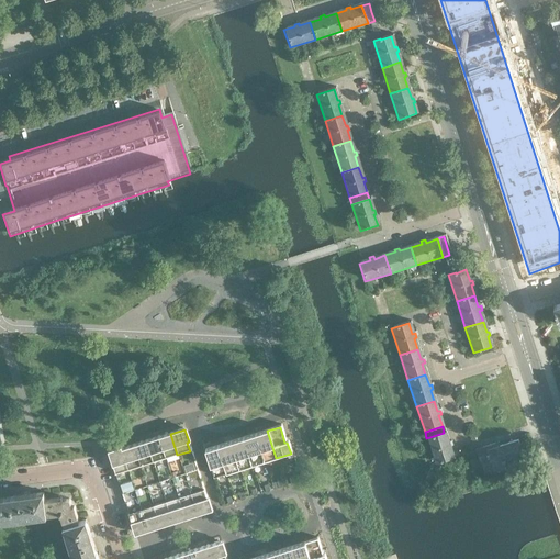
[(276,458),(267,431),(254,435),(262,462),(276,458)]
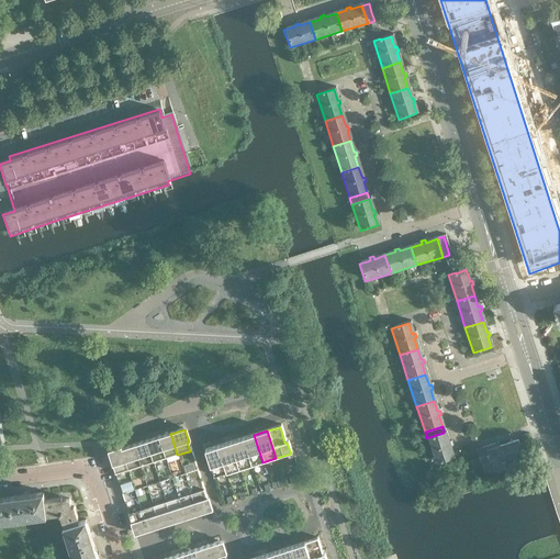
[(452,459),(449,448),(451,447),(450,443),(448,444),(444,433),(426,438),(435,465),(452,459)]
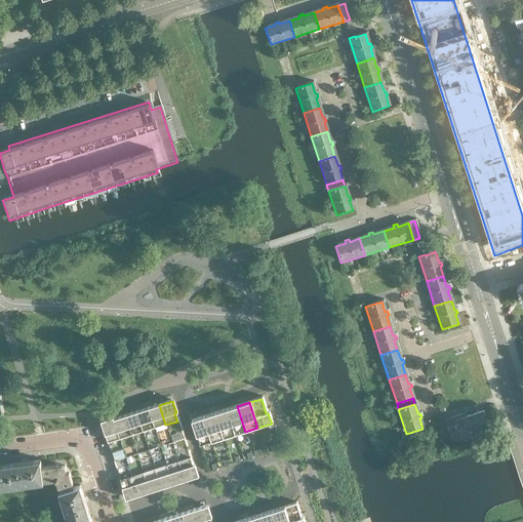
[(165,425),(159,405),(148,409),(154,429),(165,425)]
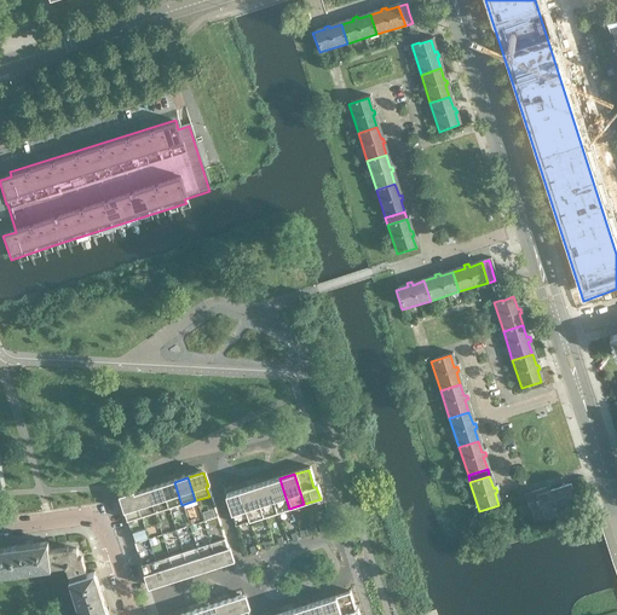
[(289,509),(280,479),(266,483),(276,512),(289,509)]
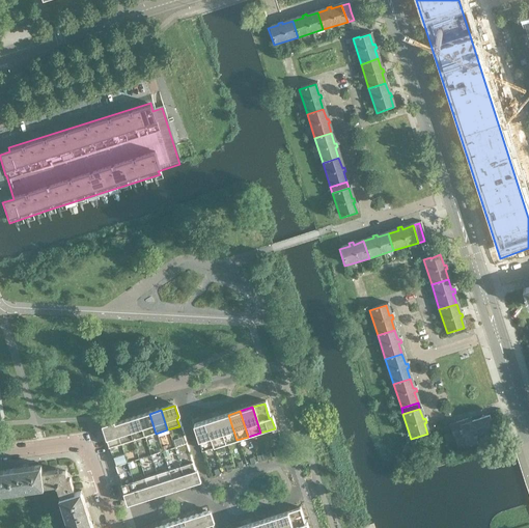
[(156,434),(149,414),(137,418),(143,438),(156,434)]
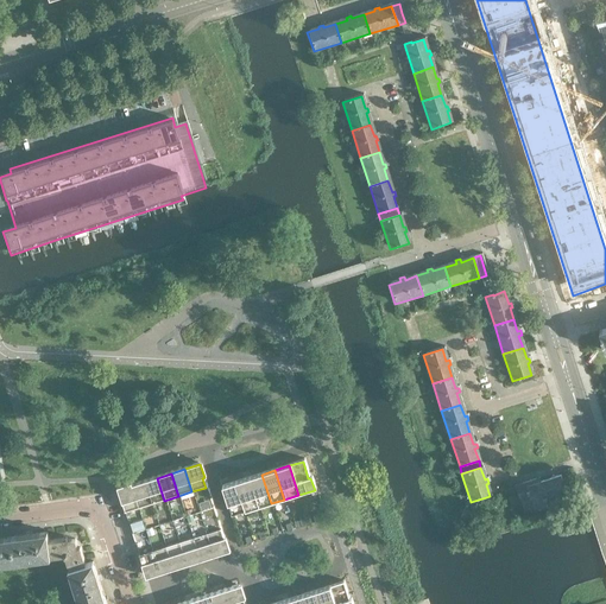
[(271,503),(262,475),(247,478),(257,508),(271,503)]
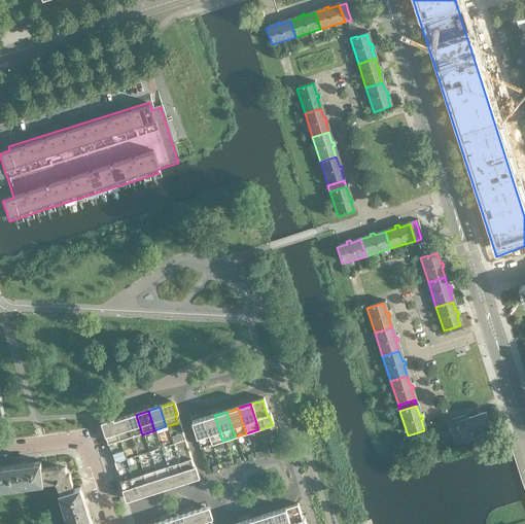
[(471,433),(489,428),(484,414),(463,421),(462,418),(445,424),(448,437),(449,437),(449,435),(457,432),(461,446),(473,442),(469,435),(473,434),(471,433)]
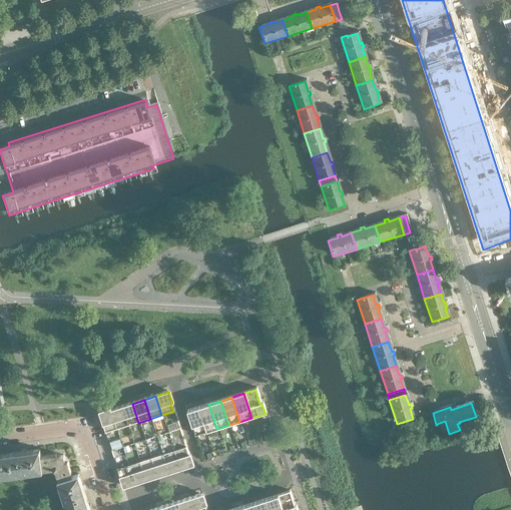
[(138,423),(132,404),(120,407),(127,426),(138,423)]
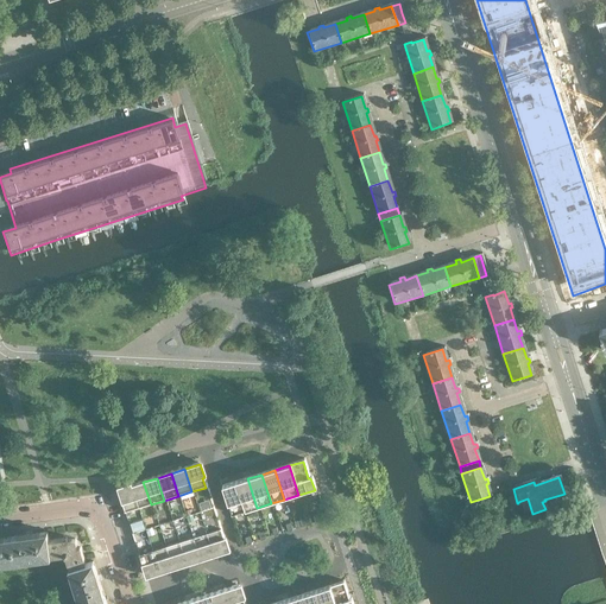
[(257,508),(247,478),(234,483),(244,513),(257,508)]
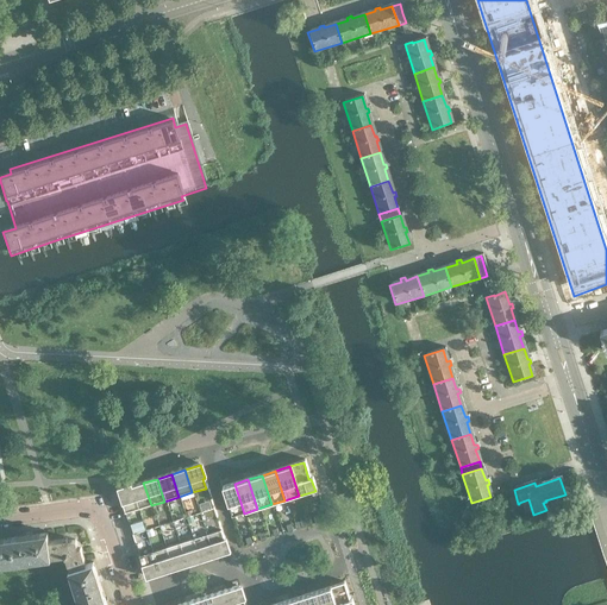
[(143,483),(131,487),(130,487),(137,510),(151,505),(143,483)]
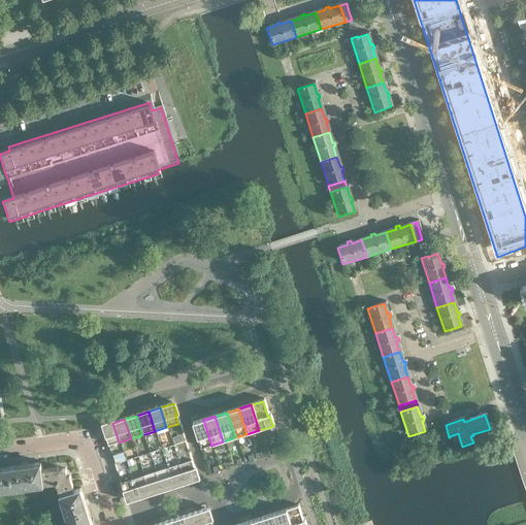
[(211,446),(203,420),(191,424),(199,449),(211,446)]
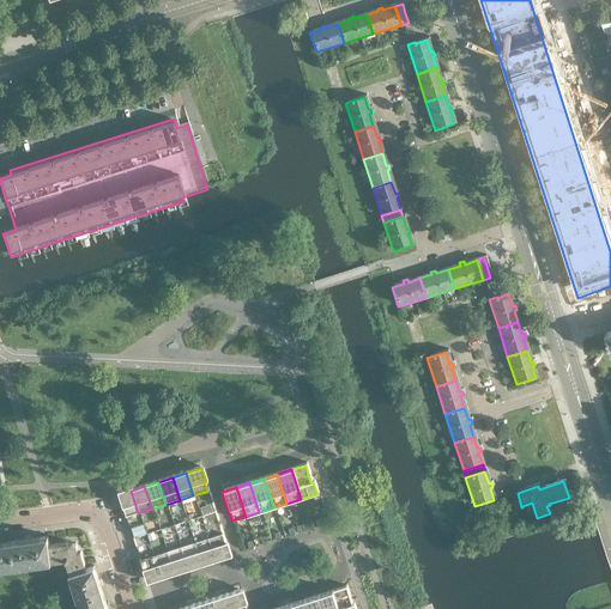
[(138,513),(131,491),(132,491),(131,488),(116,493),(123,518),(138,513)]
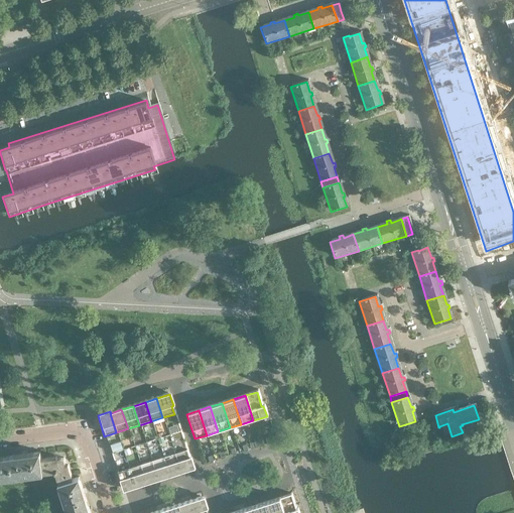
[(185,451),(174,414),(162,417),(151,421),(139,425),(128,428),(116,432),(104,436),(116,473),(128,469),(139,466),(151,462),(162,458),(174,454),(185,451)]
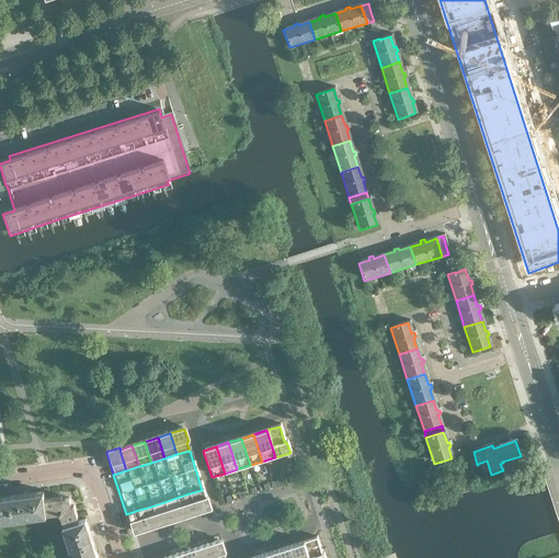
[(210,510),(207,498),(205,498),(202,490),(190,493),(196,515),(210,510)]
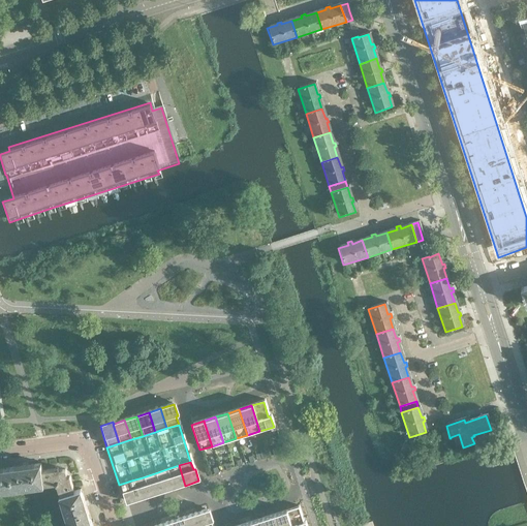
[(40,474),(40,472),(39,465),(8,469),(11,492),(42,488),(42,487),(40,474)]
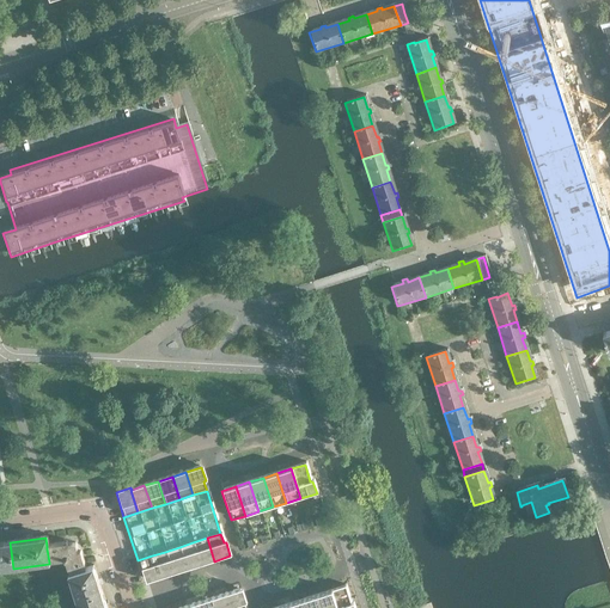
[(214,562),(207,538),(193,542),(200,565),(214,562)]
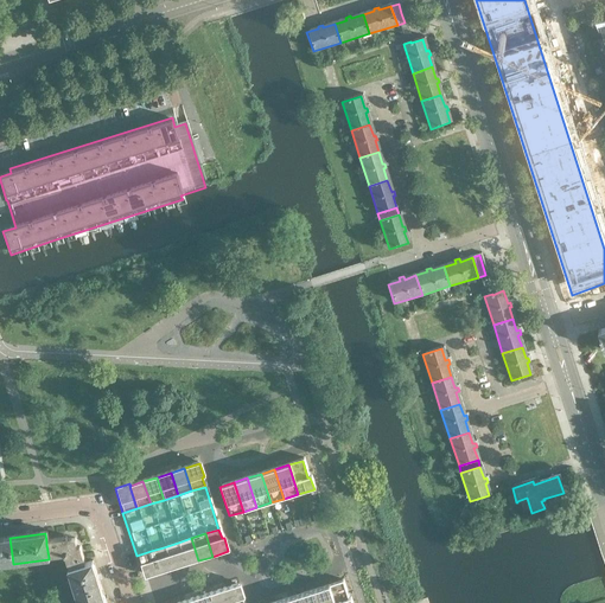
[(0,565),(13,564),(10,538),(0,539),(0,565)]
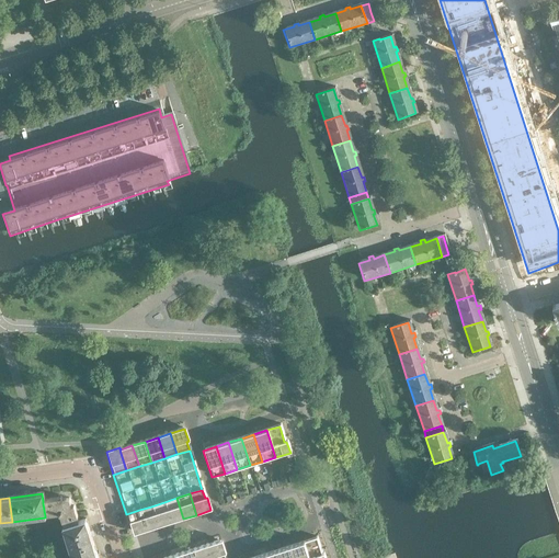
[(183,519),(177,498),(164,502),(171,523),(183,519)]
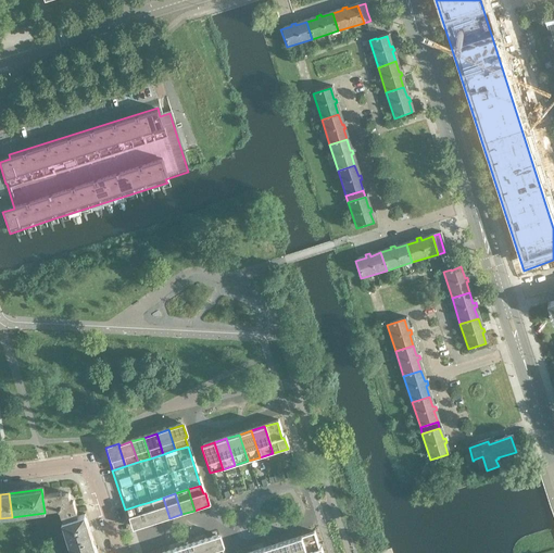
[(76,518),(72,502),(68,502),(66,495),(60,497),(60,494),(42,497),(42,499),(45,512),(58,511),(62,523),(76,518)]
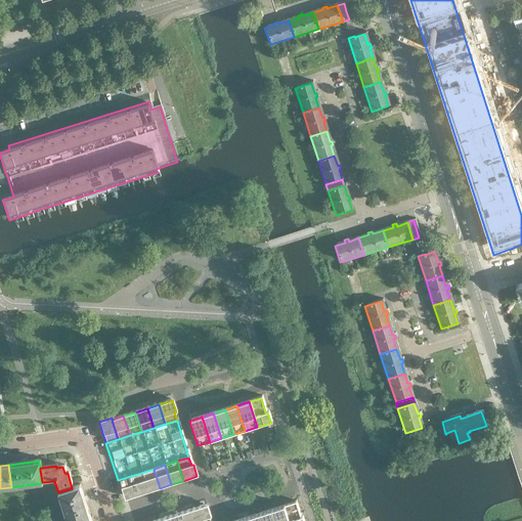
[(160,488),(154,469),(141,473),(147,492),(160,488)]
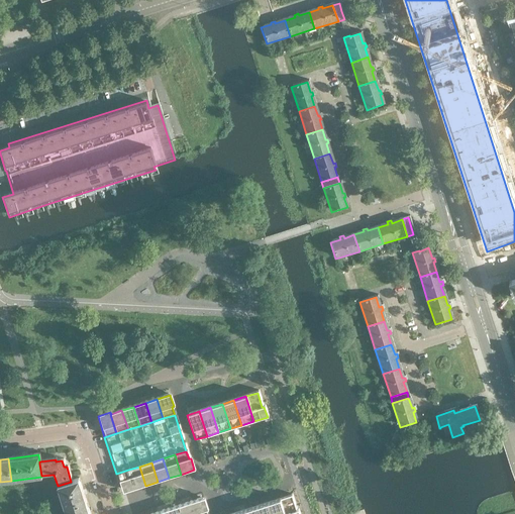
[(145,486),(139,467),(128,470),(134,489),(145,486)]
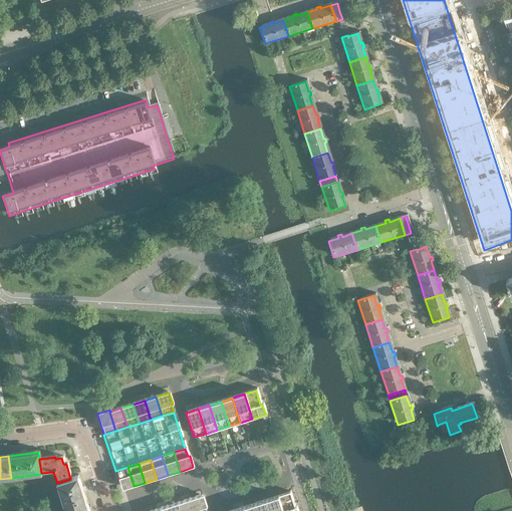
[(134,486),(128,467),(115,471),(121,490),(134,486)]
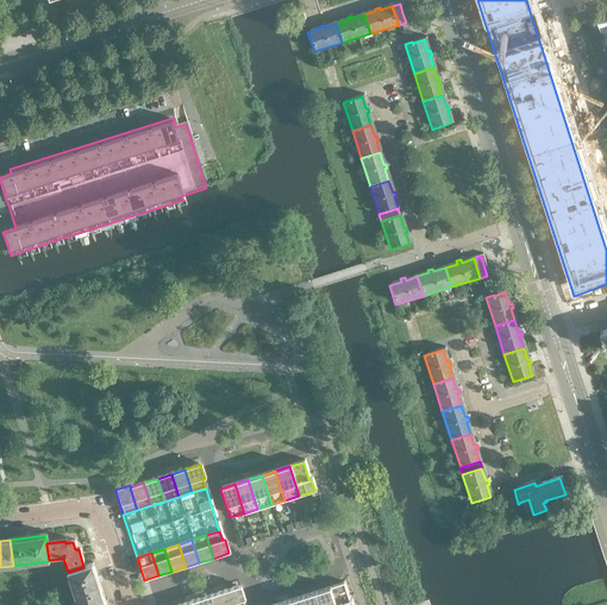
[(102,600),(98,585),(92,565),(83,567),(68,572),(67,573),(76,604),(91,604),(102,600)]
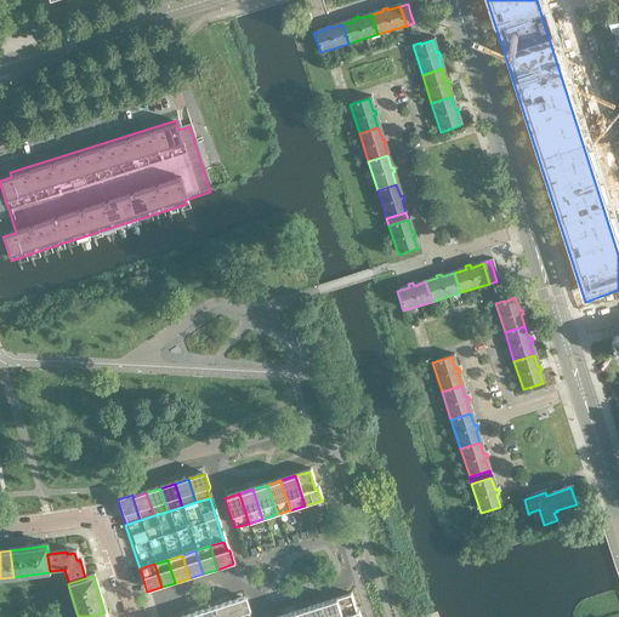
[(358,616),(357,612),(355,613),(350,595),(335,600),(340,616),(358,616)]
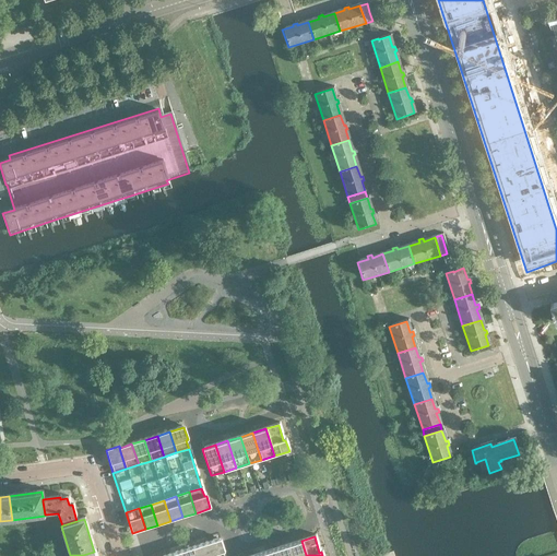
[(223,555),(218,540),(205,544),(209,555),(223,555)]
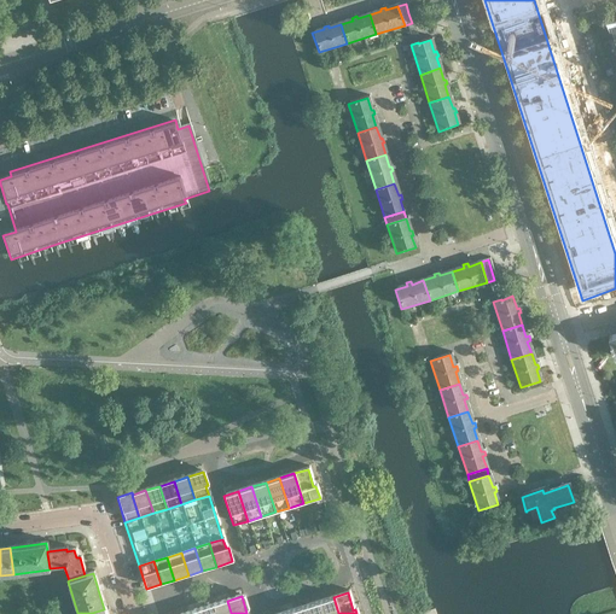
[(338,613),(333,597),(319,602),(323,613),(338,613)]
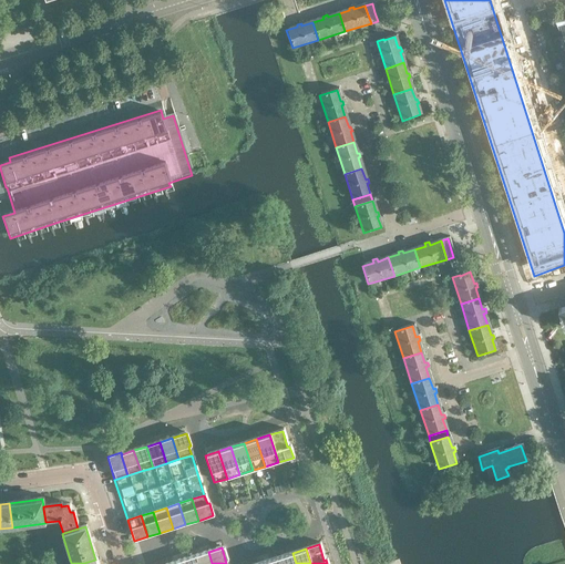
[(212,563),(208,552),(196,556),(197,563),(212,563)]
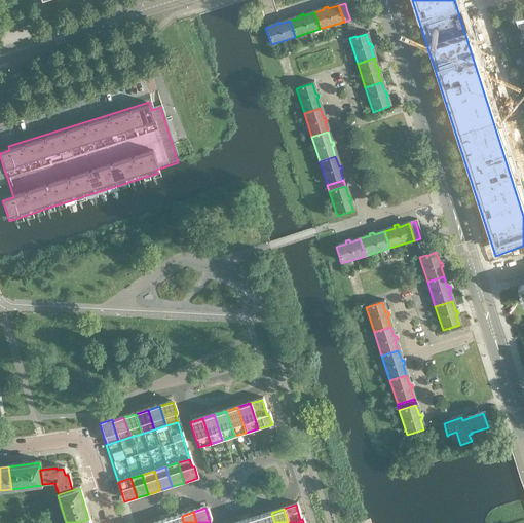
[(274,522),(271,513),(260,516),(262,522),(274,522)]
